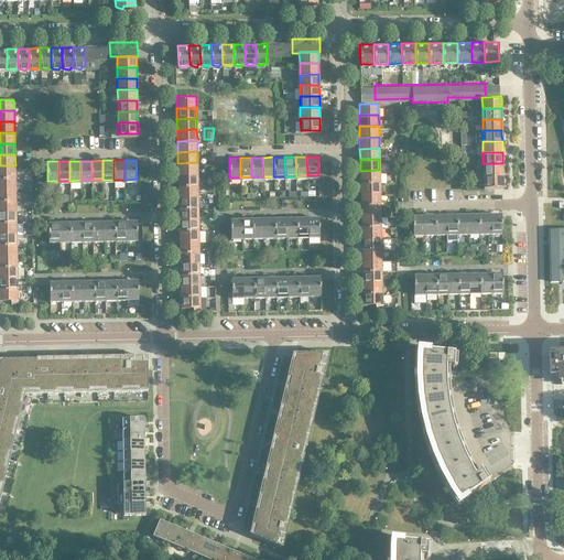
[(197,173),(197,162),(177,163),(177,174),(197,173)]
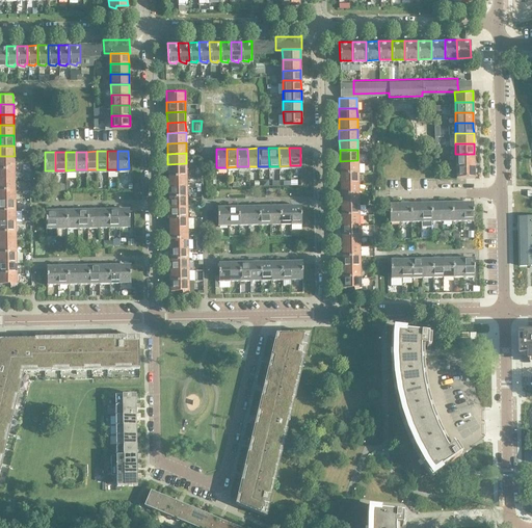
[(474,164),(474,154),(455,154),(456,164),(474,164)]
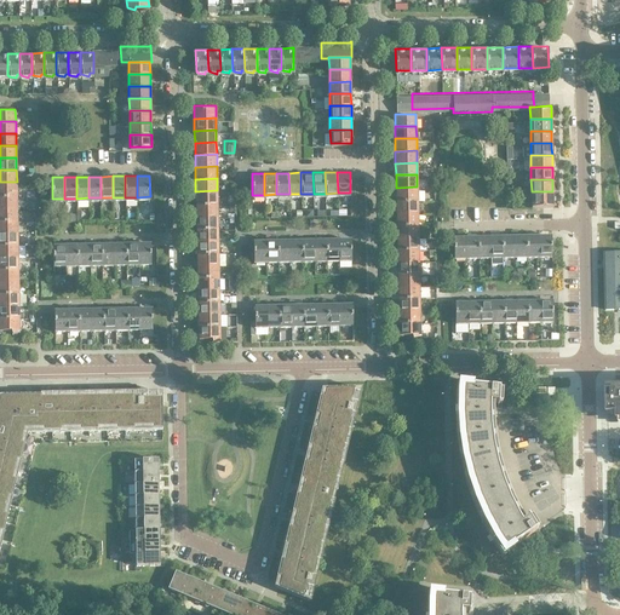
[(0,194),(17,194),(17,182),(0,182),(0,194)]
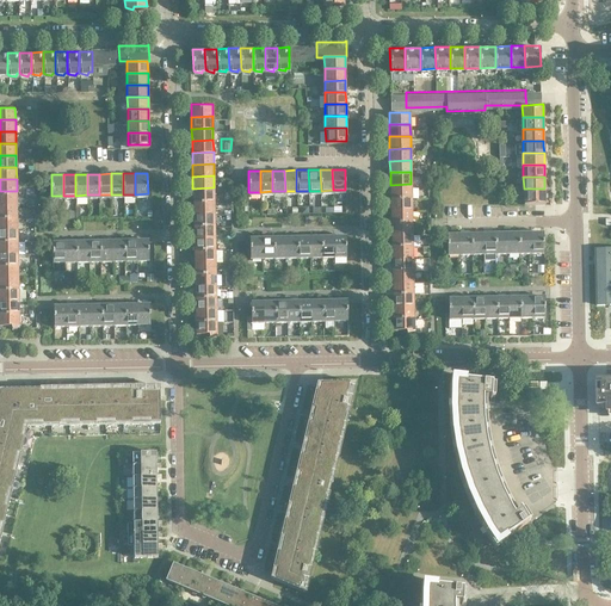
[(412,196),(411,184),(390,185),(390,197),(412,196)]
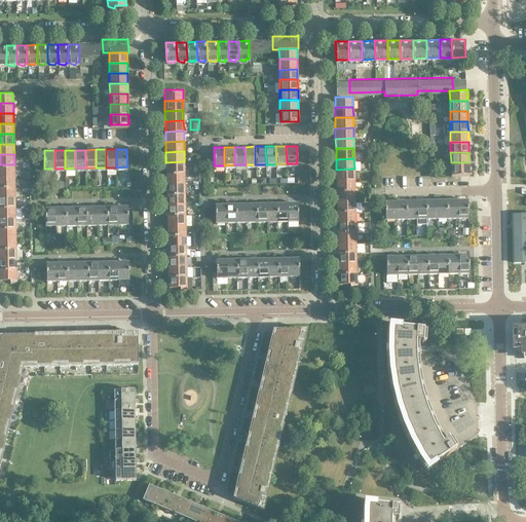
[(184,172),(184,161),(165,162),(166,172),(184,172)]
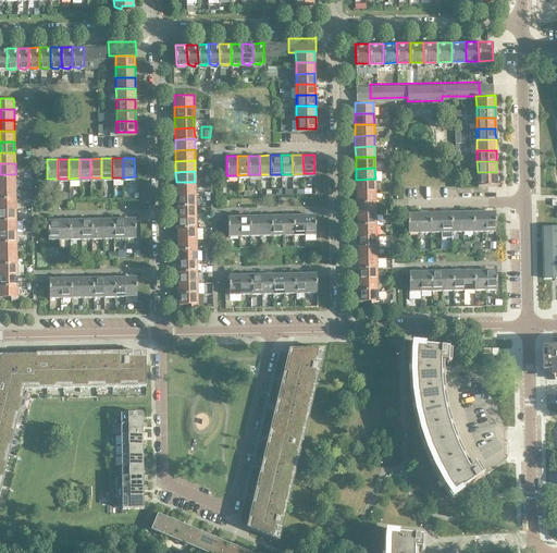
[(496,183),(496,176),(496,172),(478,172),(478,183),(496,183)]
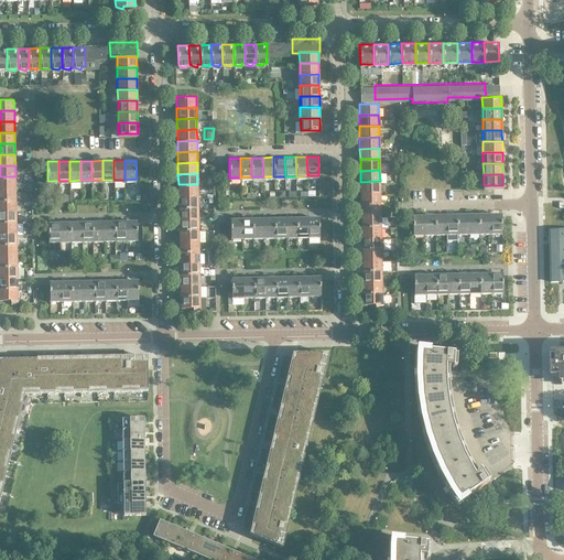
[(0,187),(15,187),(15,176),(0,176),(0,187)]
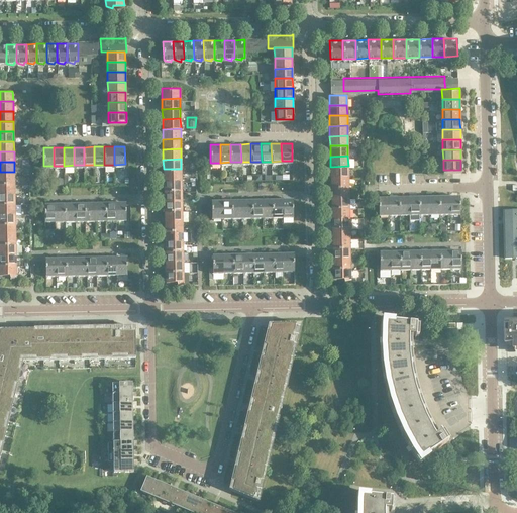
[(348,176),(348,166),(330,167),(330,176),(348,176)]
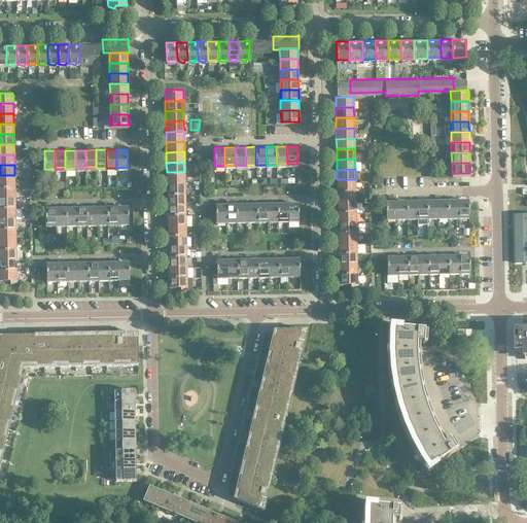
[(184,182),(184,172),(167,172),(167,182),(184,182)]
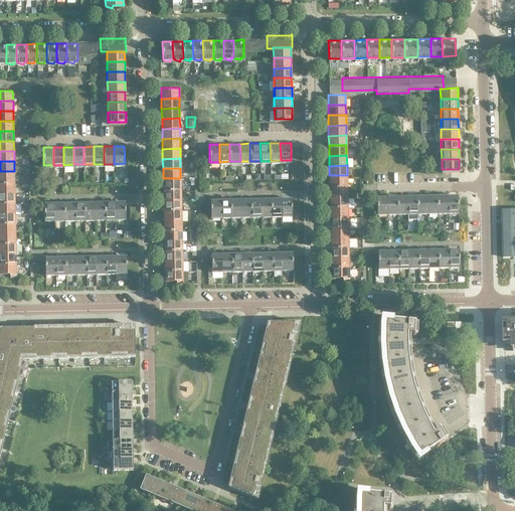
[(0,181),(14,181),(14,171),(0,171),(0,181)]
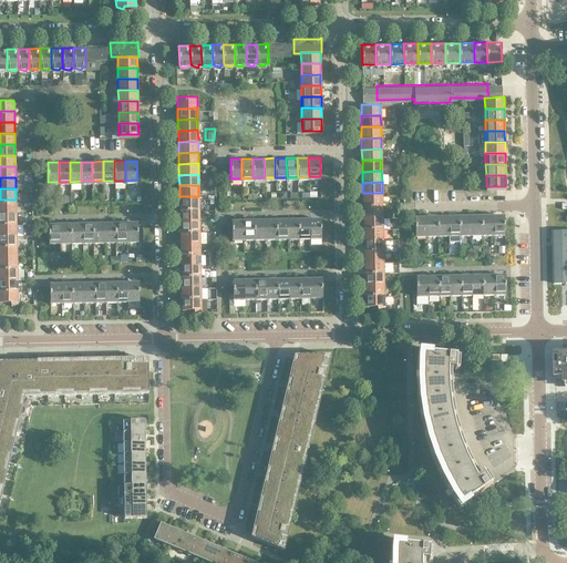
[(382,204),(382,193),(362,193),(362,204),(382,204)]
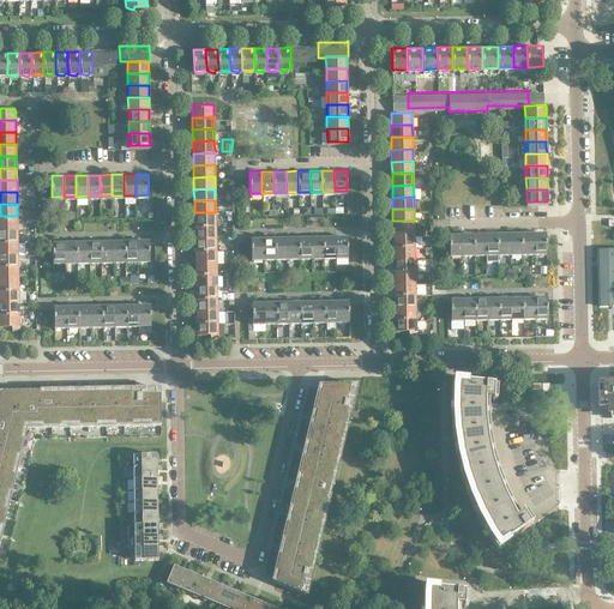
[(216,224),(215,212),(194,212),(194,225),(216,224)]
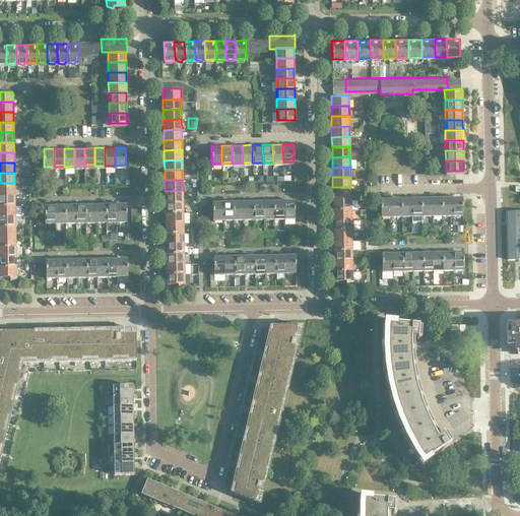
[(0,193),(14,193),(14,183),(0,183),(0,193)]
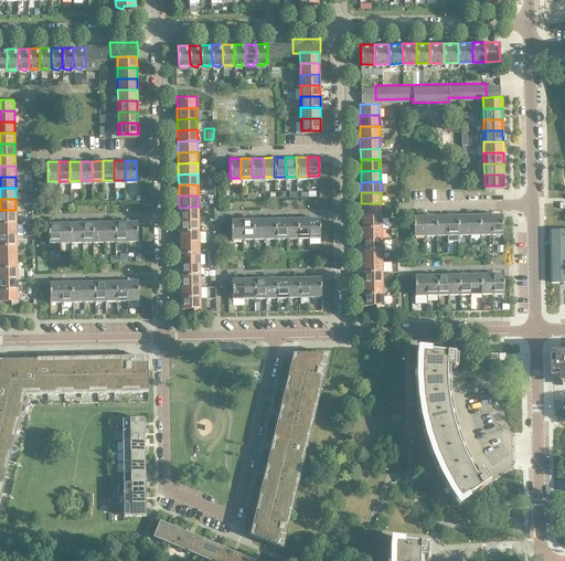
[(381,214),(381,203),(361,203),(362,214),(381,214)]
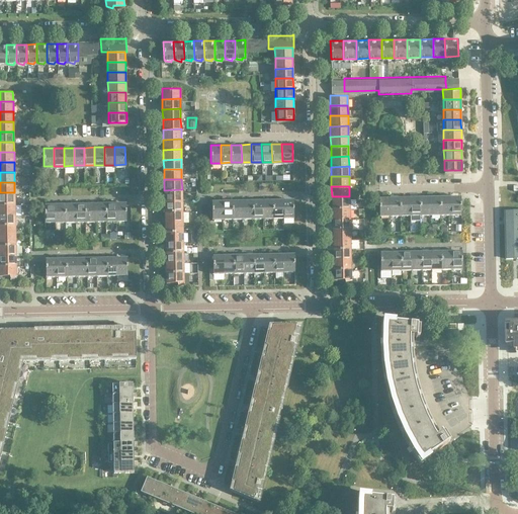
[(182,199),(182,189),(164,190),(164,200),(182,199)]
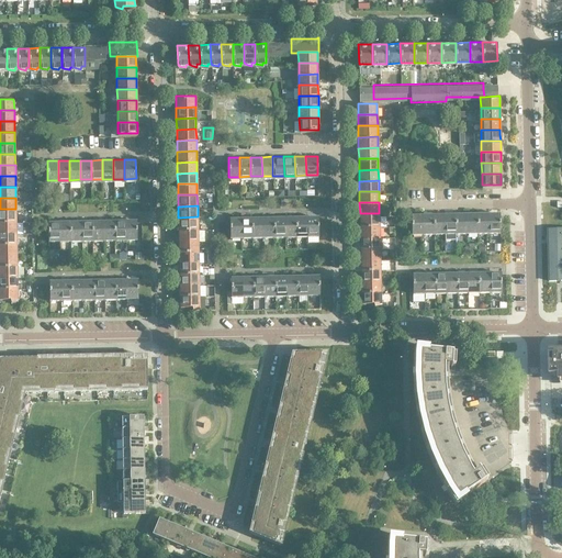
[(0,220),(17,220),(15,209),(0,209),(0,220)]
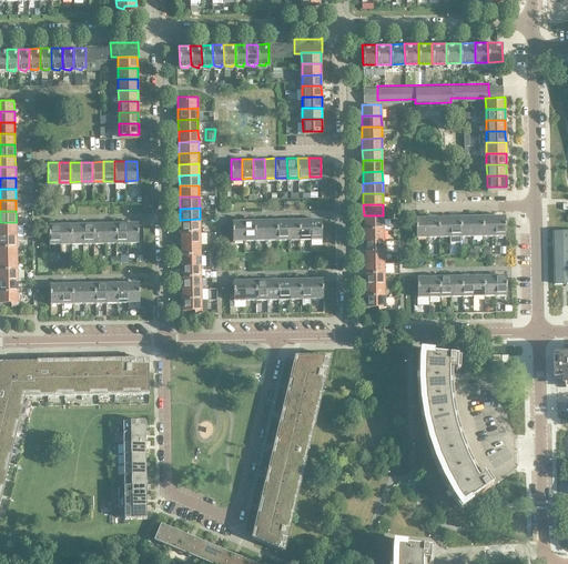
[(483,233),(483,213),(472,214),(472,233),(483,233)]
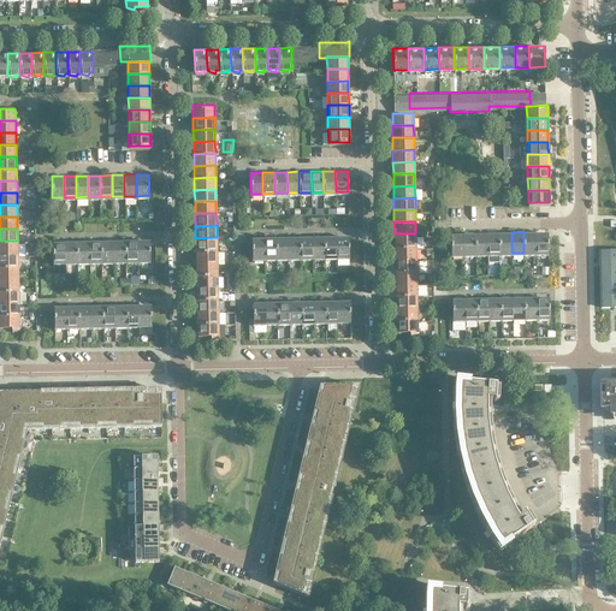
[(535,253),(535,231),(523,231),(523,253),(535,253)]
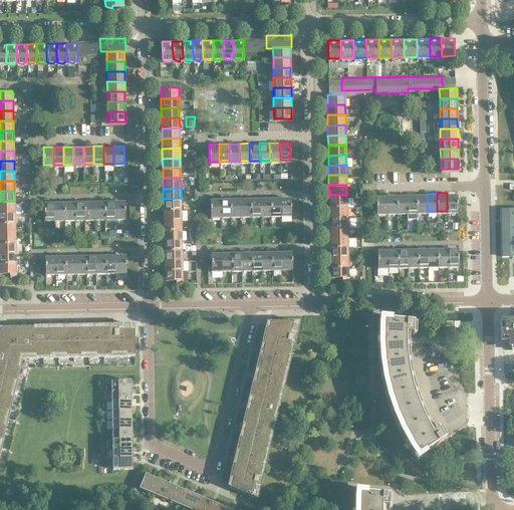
[(457,211),(457,193),(447,193),(447,211),(457,211)]
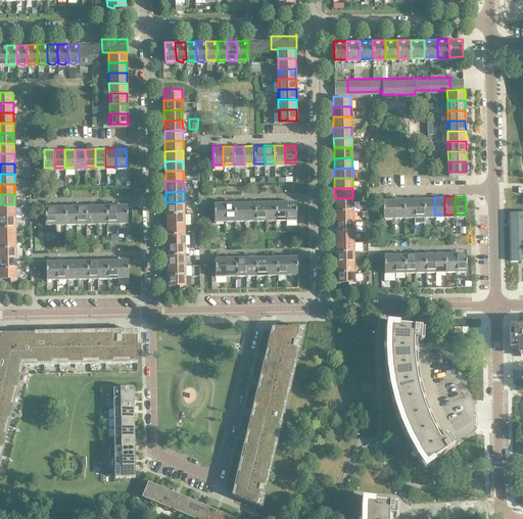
[(393,216),(393,197),(382,197),(383,216),(393,216)]
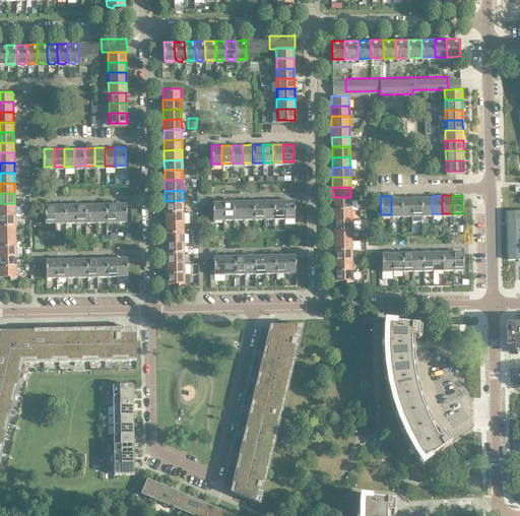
[(401,214),(401,196),(391,196),(391,214),(401,214)]
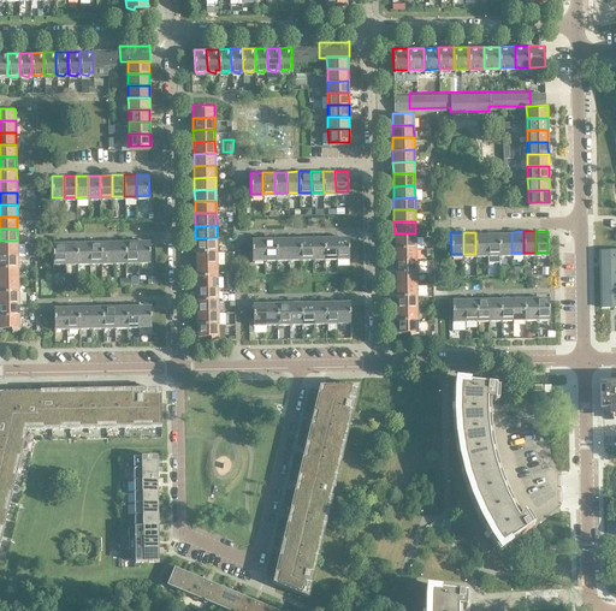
[(487,253),(487,232),(475,232),(475,254),(487,253)]
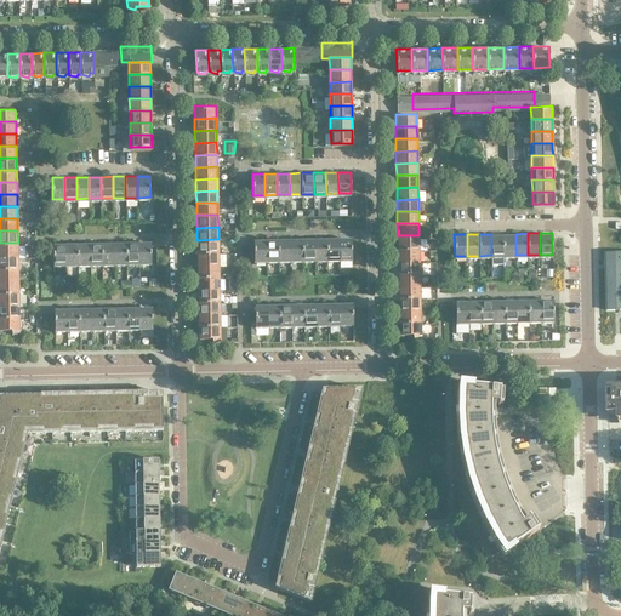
[(503,255),(503,234),(491,234),(491,255),(503,255)]
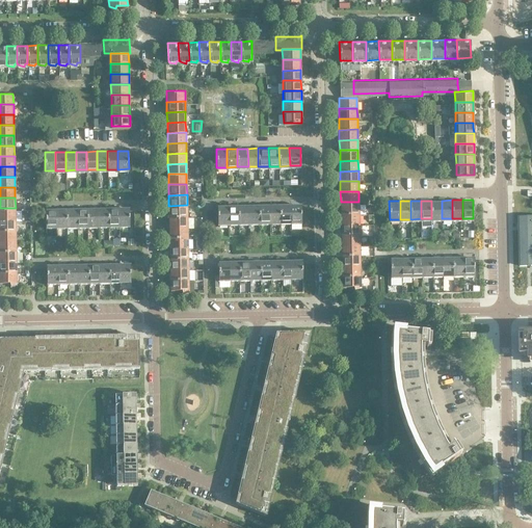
[(442,218),(442,201),(431,201),(431,218),(442,218)]
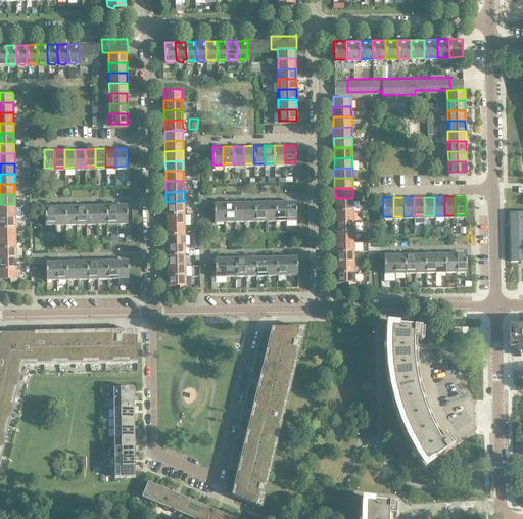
[(352,208),(352,198),(335,198),(335,208),(352,208)]
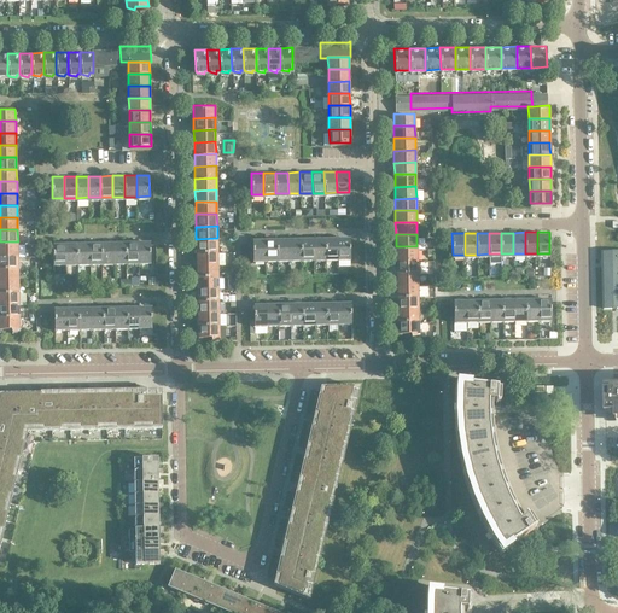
[(338,257),(338,235),(326,237),(326,257),(338,257)]
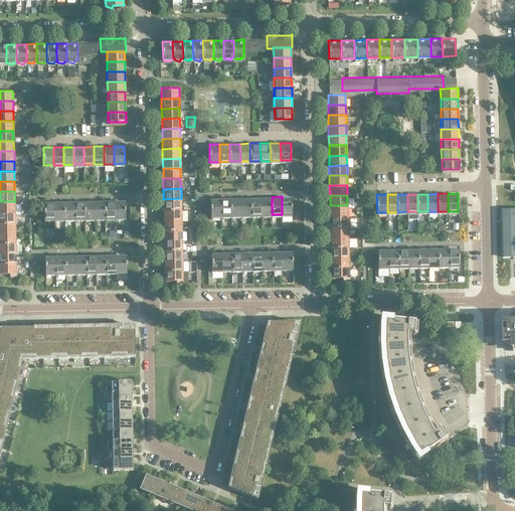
[(292,214),(292,198),(292,196),(282,196),(282,214),(292,214)]
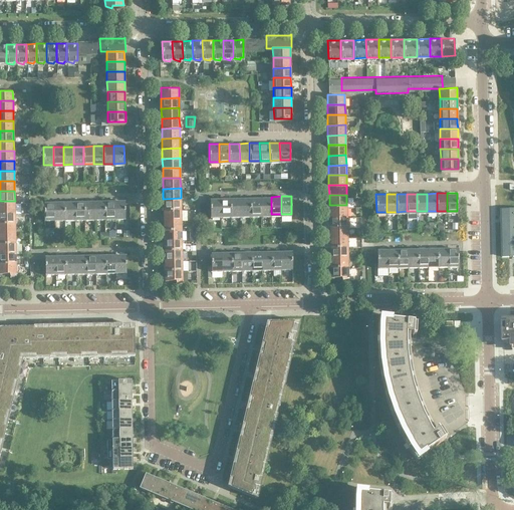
[(231,215),(231,197),(220,198),(221,215),(231,215)]
